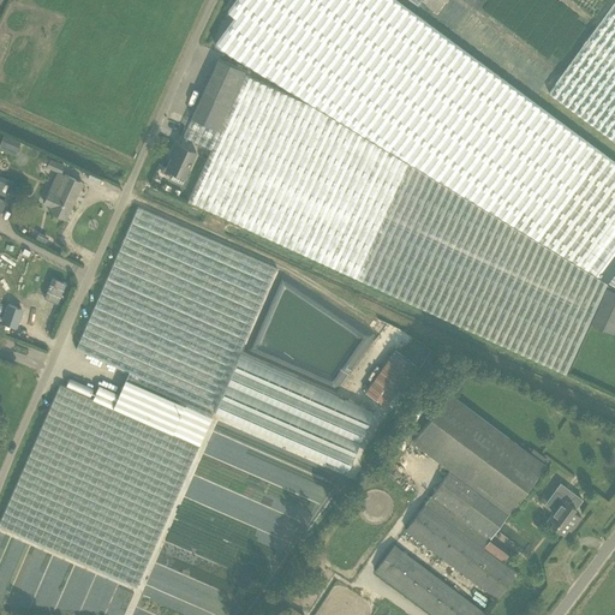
[(614,161),(396,0),(236,0),(228,11),(236,18),(215,45),(315,105),(521,228),(598,275),(599,275),(590,268),(596,260),(604,267),(614,252),(614,161)]
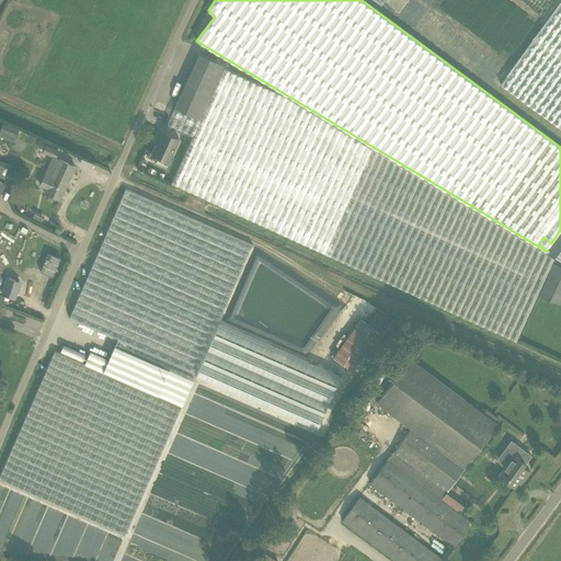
[(560,0),(501,83),(560,128),(560,0)]
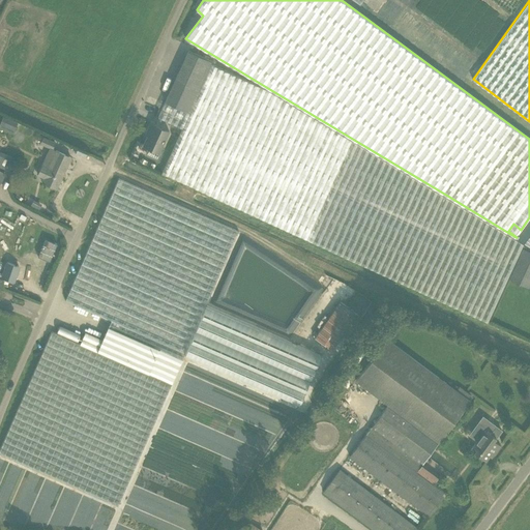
[(189,112),(211,64),(212,61),(188,50),(166,100),(189,112)]
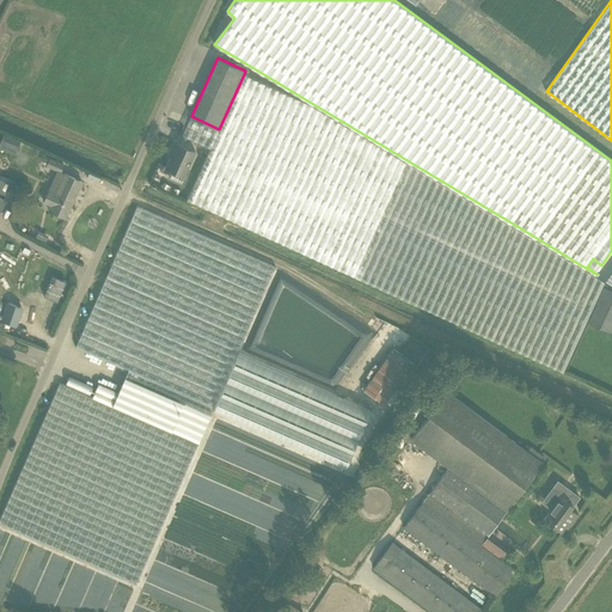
[(591,311),(592,306),(603,282),(512,226),(307,103),(244,74),(219,129),(191,116),(183,134),(210,147),(187,199),(562,371),(591,311)]
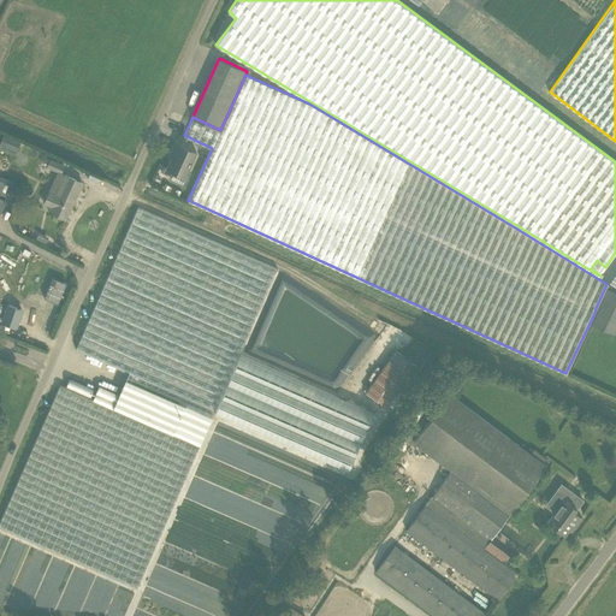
[(4,135),(0,142),(0,143),(17,152),(21,142),(4,135)]
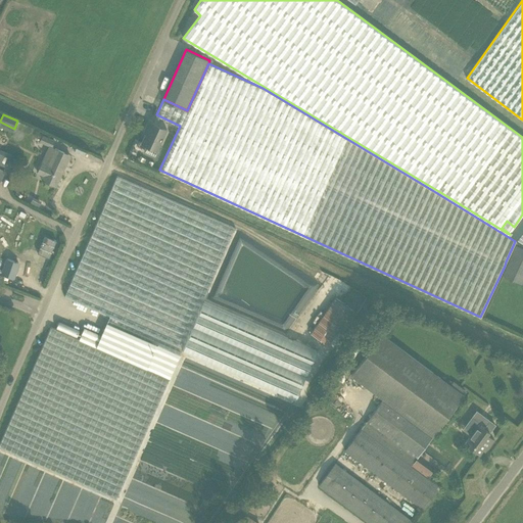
[(148,129),(141,143),(157,150),(167,129),(149,121),(146,128),(148,129)]
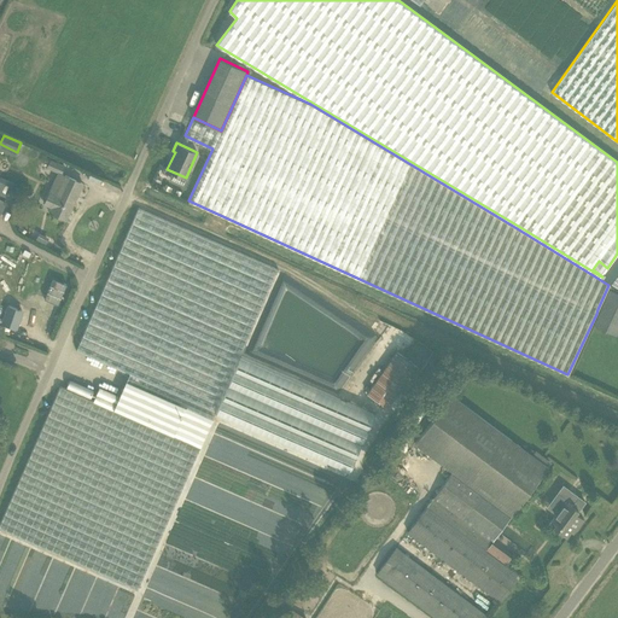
[(60,173),(64,165),(50,159),(46,167),(60,173)]
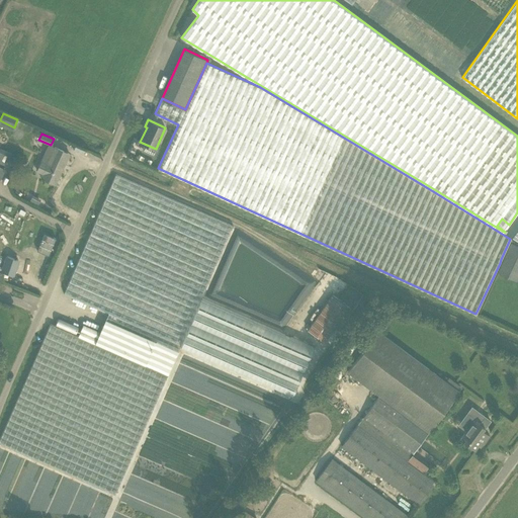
[(0,162),(8,166),(14,154),(0,147),(0,162)]
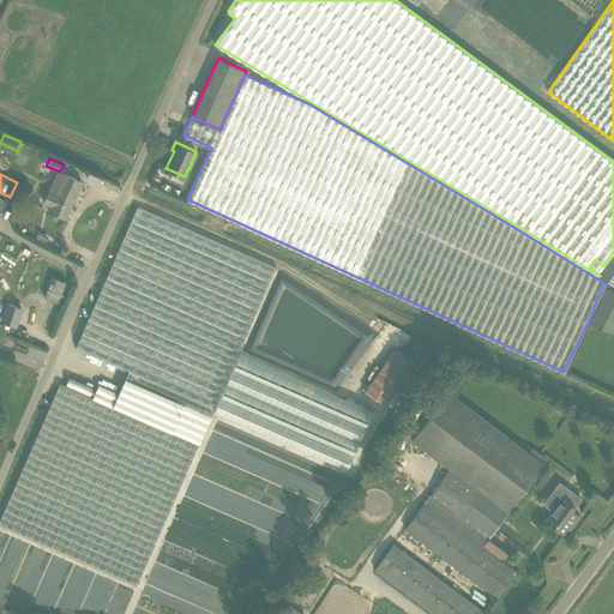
[(82,182),(71,176),(66,175),(56,194),(49,192),(44,203),(52,206),(49,211),(66,218),(82,182)]
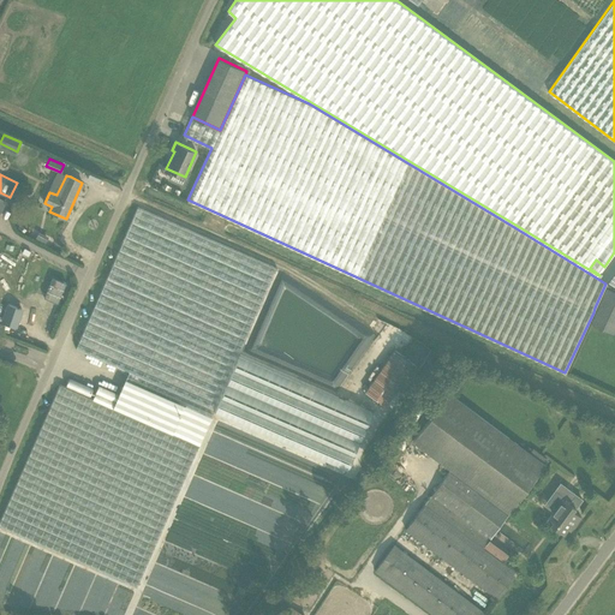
[(0,520),(0,526),(136,587),(276,269),(138,208),(76,348),(129,372),(119,394),(99,386),(93,400),(60,386),(0,520)]
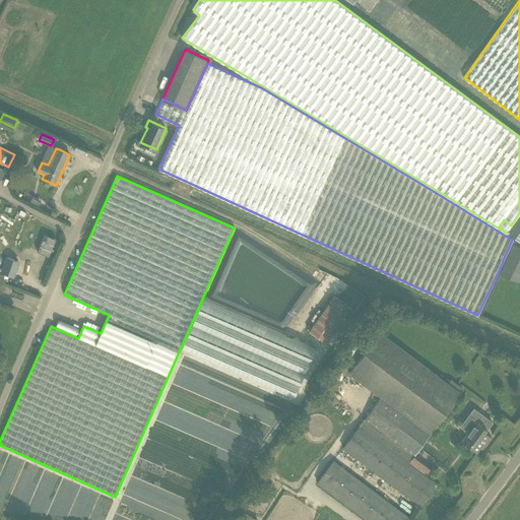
[(499,226),(507,233),(519,242),(519,213),(511,225),(504,219),(499,226)]
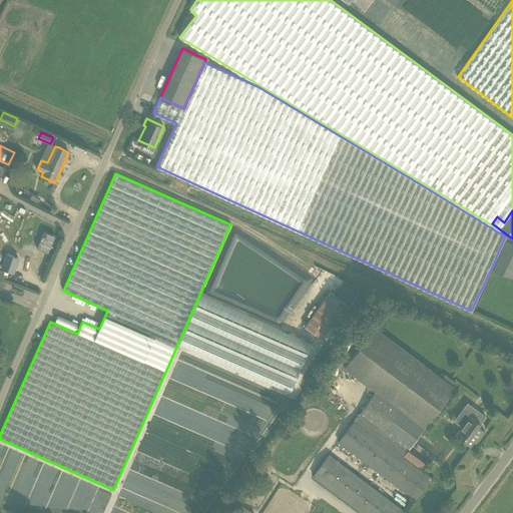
[(49,221),(62,226),(64,220),(58,218),(58,217),(52,214),(49,221)]
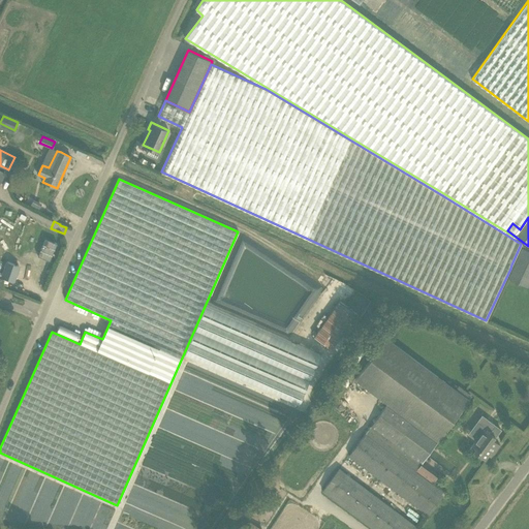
[(57,244),(45,239),(38,255),(50,260),(57,244)]
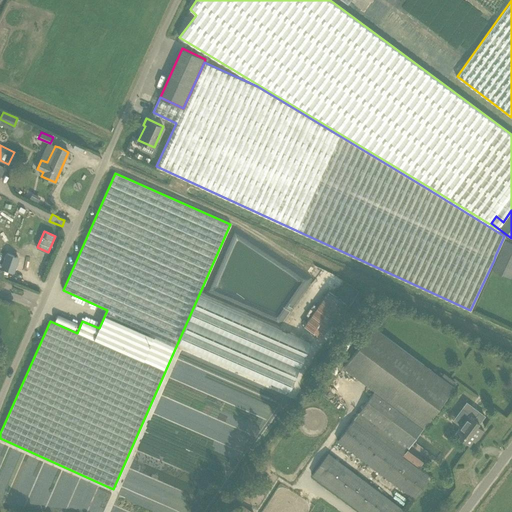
[(497,257),(495,256),(494,260),(495,261),(491,269),(493,270),(509,278),(510,278),(511,274),(511,243),(505,240),(497,257)]
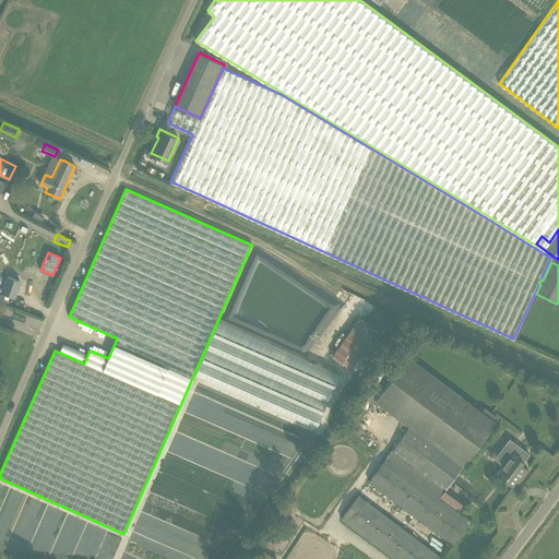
[(357,319),(332,356),(349,368),(376,331),(357,319)]
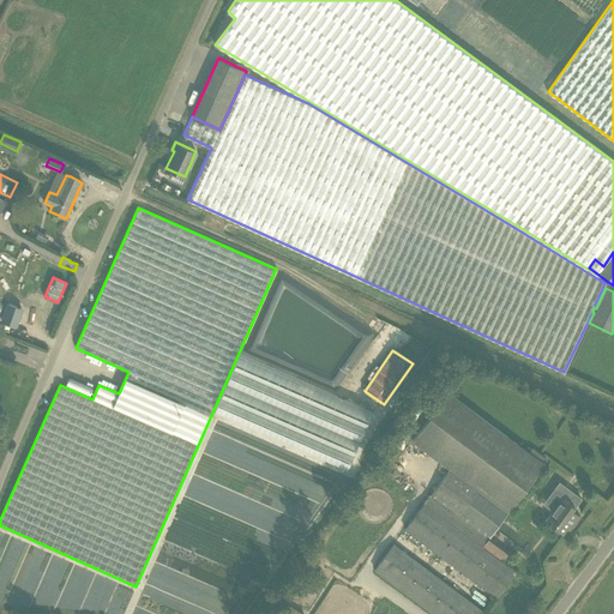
[(493,597),(495,600),(516,572),(482,547),(543,464),(447,392),(411,440),(439,461),(449,469),(404,529),(494,595),(493,597)]
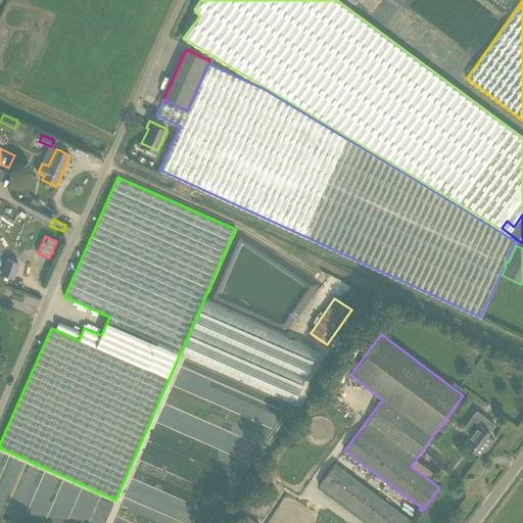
[(227,464),(245,470),(250,463),(281,419),(285,407),(199,376),(182,364),(174,386),(171,391),(165,403),(189,412),(199,419),(230,430),(227,437),(224,442),(222,448),(231,453),(227,464)]
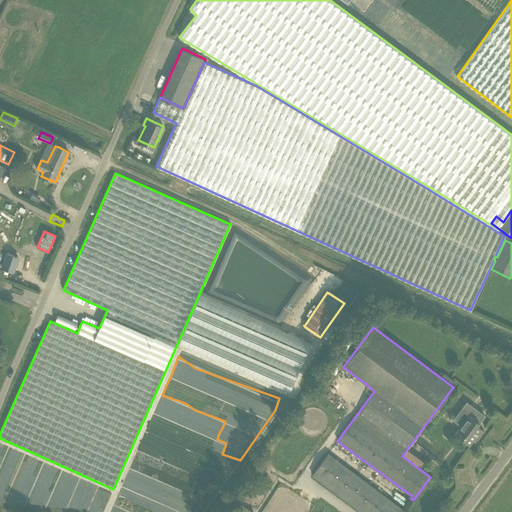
[(462,439),(469,445),(475,437),(477,438),(483,430),(474,423),(476,420),(468,415),(456,431),(464,436),(462,439)]
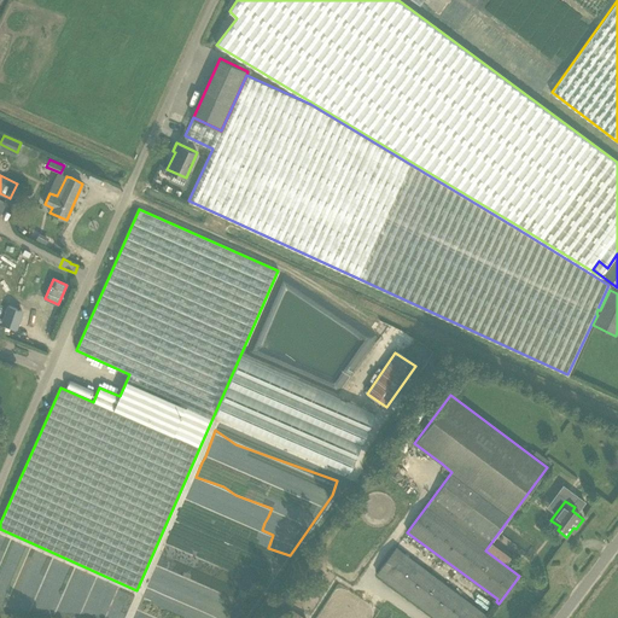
[(436,617),(488,617),(489,617),(396,548),(377,573),(436,617)]
